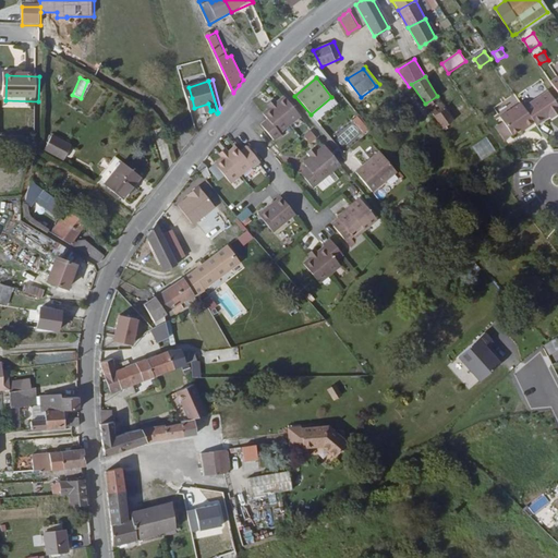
[(557,110),(557,109),(545,91),(520,107),(531,122),(532,124),(546,116),(547,118),(557,110)]
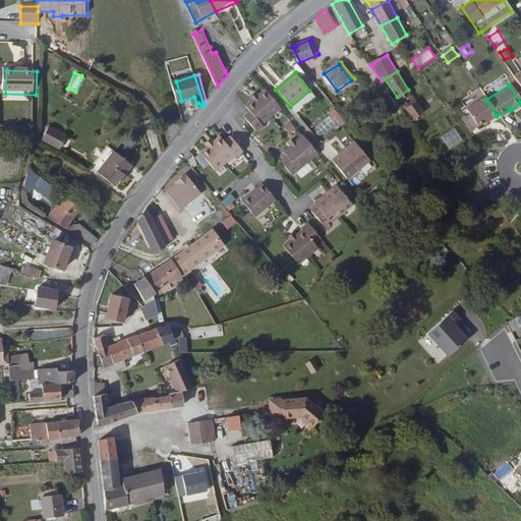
[(261,124),(280,109),(266,92),(258,97),(253,102),(246,108),(250,113),(244,118),(255,132),(263,127),(261,124)]
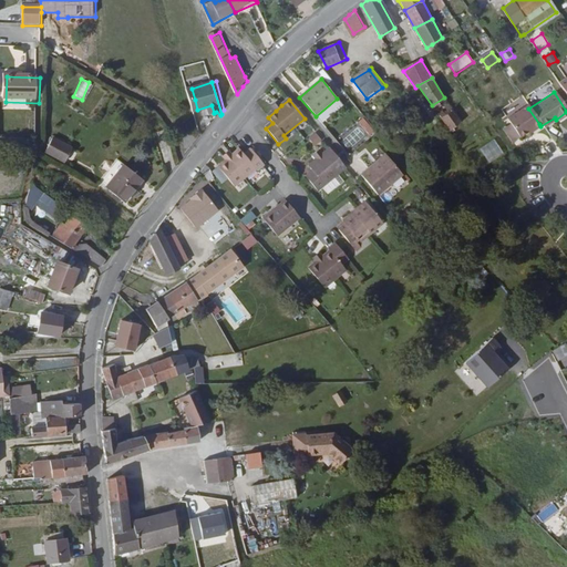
[(278,102),(271,106),(276,111),(281,105),(278,102)]
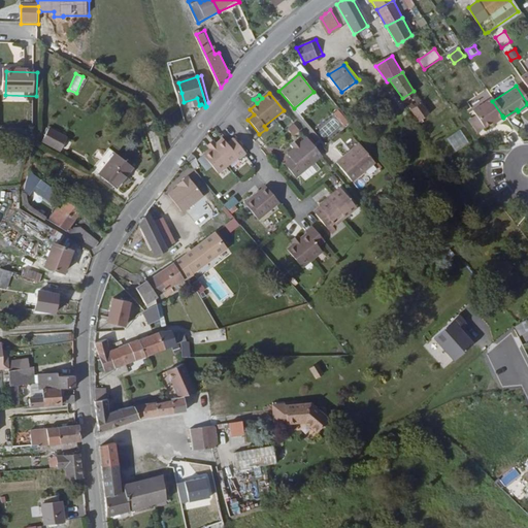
[(494,119),(495,120),(502,116),(492,101),(490,96),(469,109),(481,127),(488,122),(494,119)]
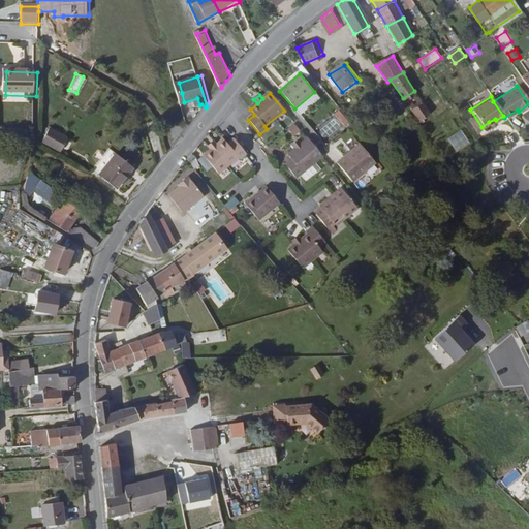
[(412,102),(408,105),(418,120),(419,121),(429,114),(422,101),(415,106),(412,102)]
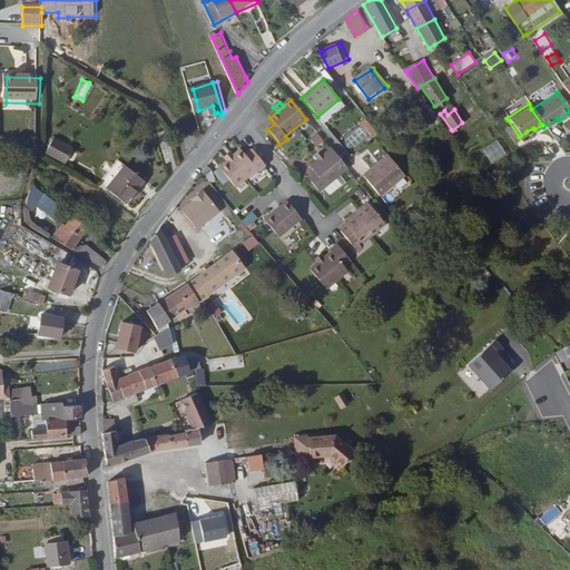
[(371,137),(376,133),(364,119),(359,124),(371,137)]
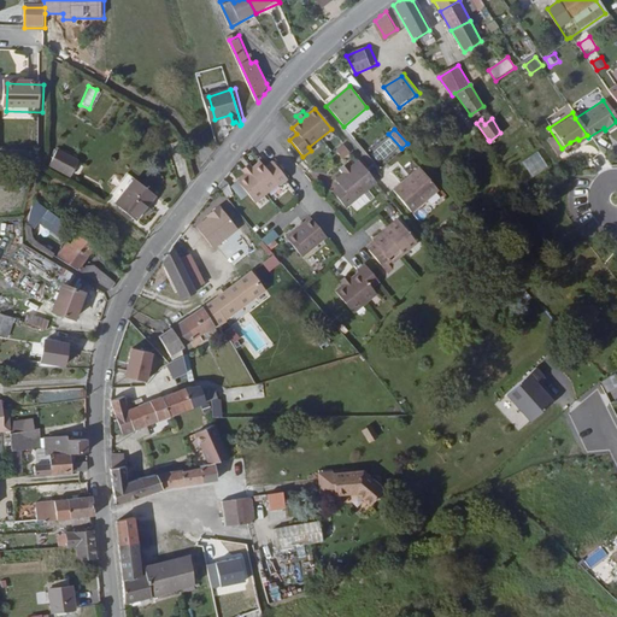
[(341,159),(351,156),(345,145),(336,150),(341,159)]
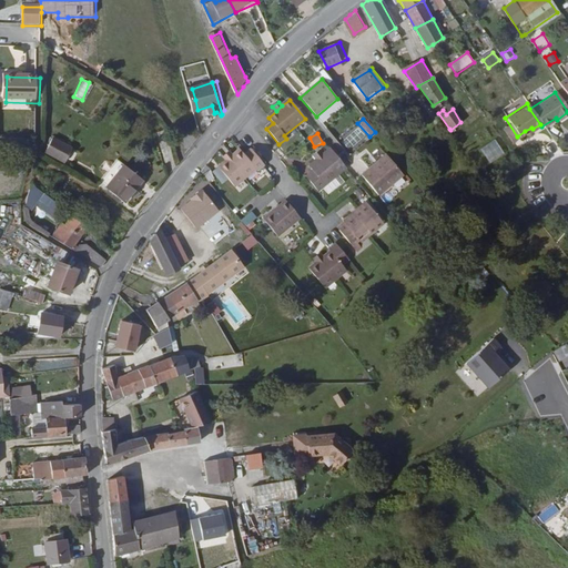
[(479,149),(489,163),(505,153),(495,139),(479,149)]
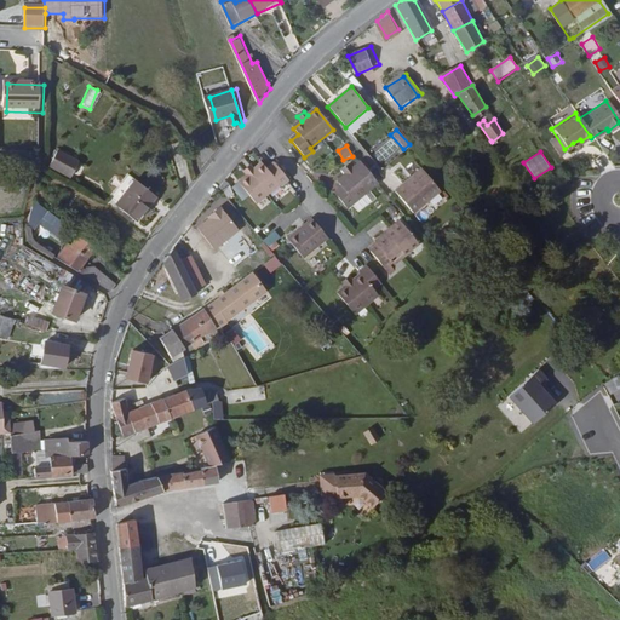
[(76,179),(84,165),(62,155),(56,170),(76,179)]
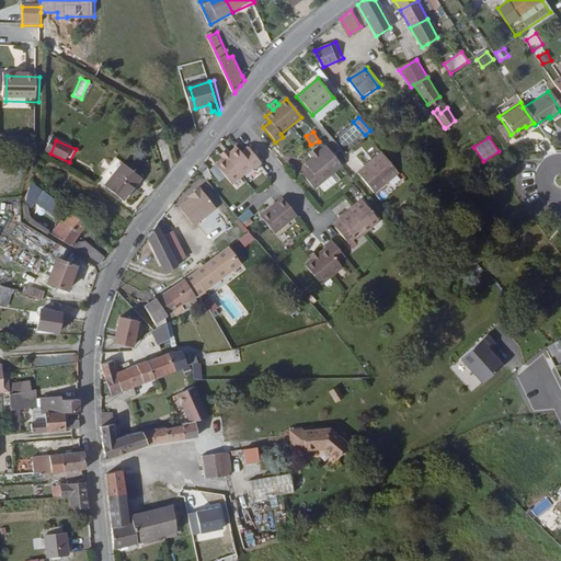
[(315,190),(343,167),(327,147),(319,153),(313,158),(305,164),(309,170),(302,175),(315,190)]
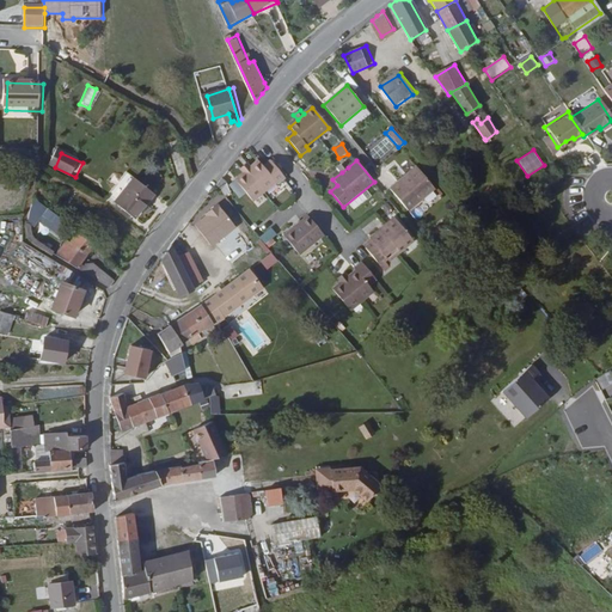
[(277,185),(285,179),(270,163),(262,169),(257,163),(250,170),(243,175),(236,181),(254,202),(275,183),(277,185)]
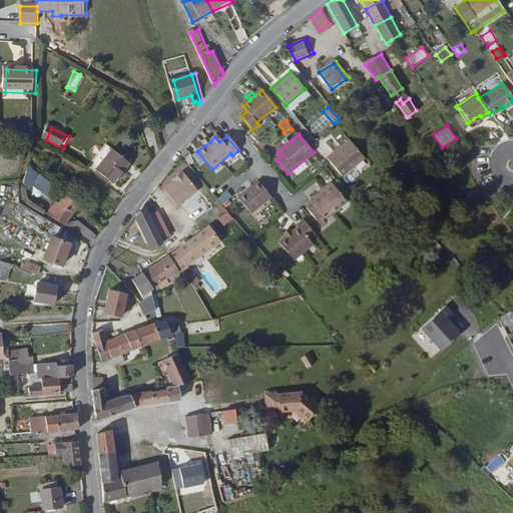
[(205,138),(200,142),(203,146),(209,142),(205,138)]
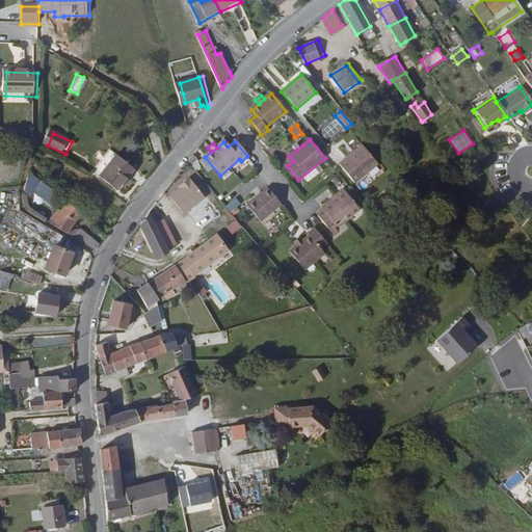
[(354,182),(377,163),(362,144),(339,163),(354,182)]
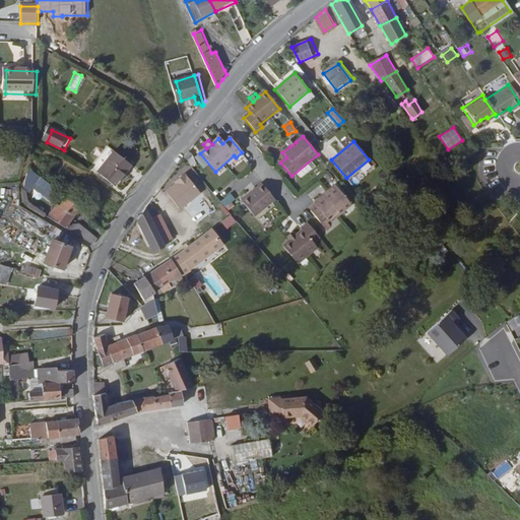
[(119,186),(134,165),(117,151),(107,165),(102,172),(101,174),(119,186)]
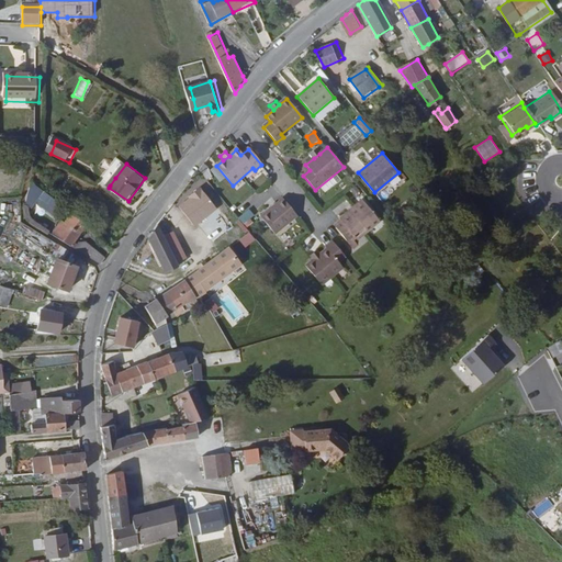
[(204,173),(210,167),(205,164),(204,166),(201,170),(204,173)]
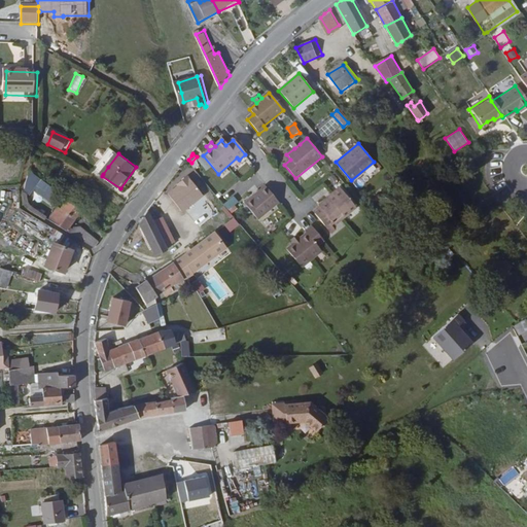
[(102,162),(97,170),(103,174),(108,167),(102,162)]
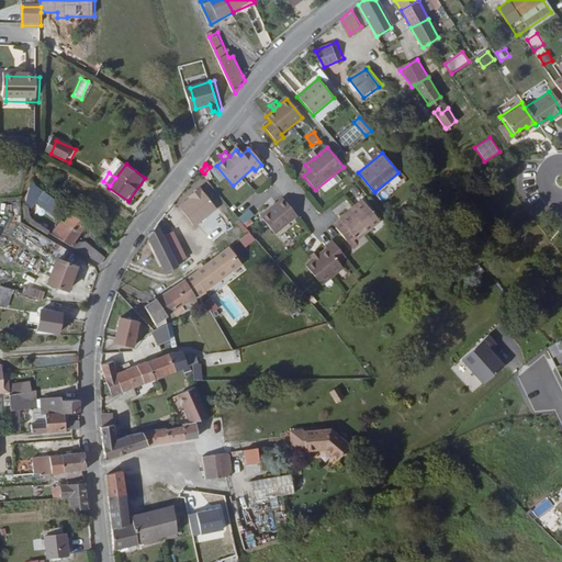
[(336,175),(319,187),(324,192),(340,180),(336,175)]
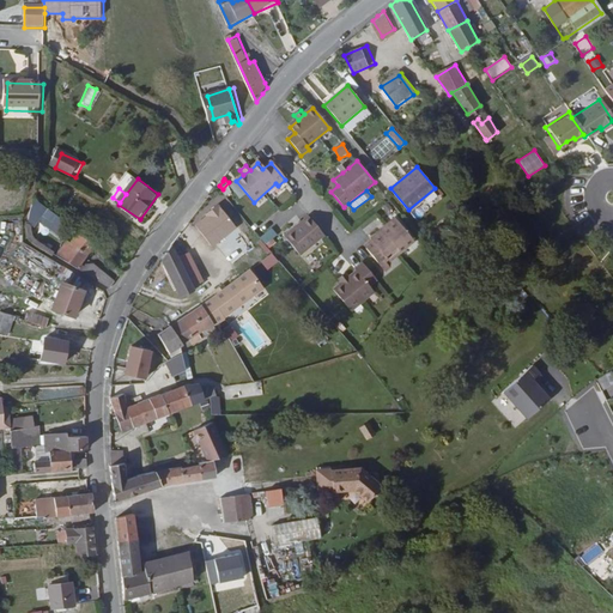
[(73,225),(52,210),(40,200),(34,222),(40,226),(43,222),(65,236),(73,225)]
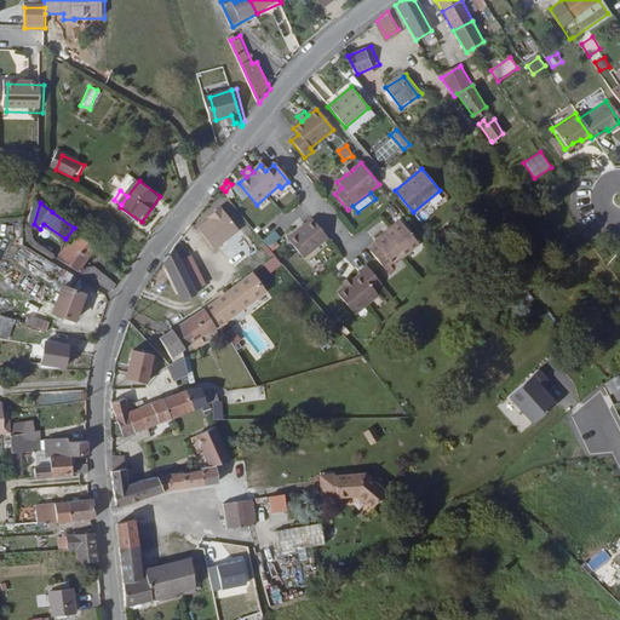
[(122,213),(108,202),(84,235),(99,246),(121,216),(122,213)]
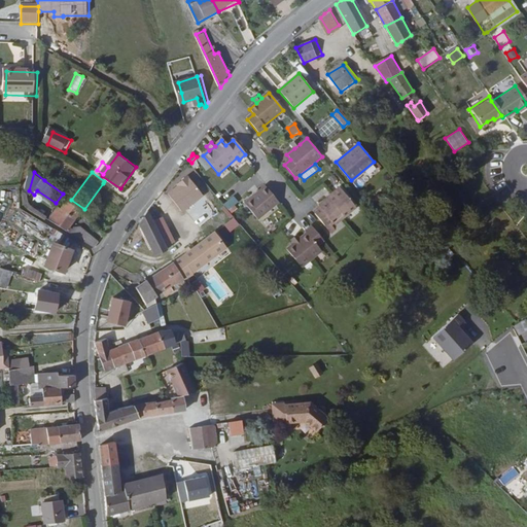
[(328,230),(355,207),(341,188),(332,196),(335,198),(329,202),(327,200),(320,205),(321,206),(320,207),(322,210),(316,215),(328,230)]
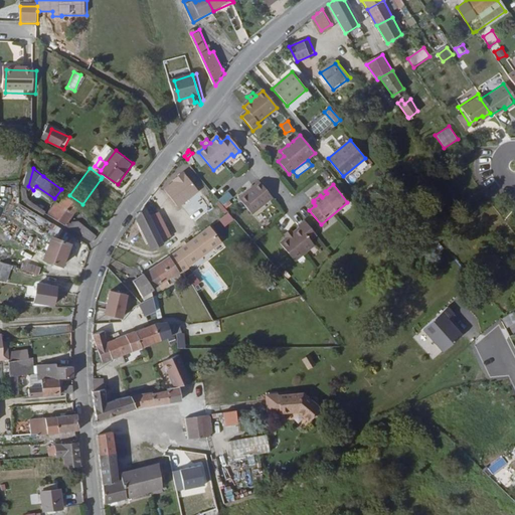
[(252,214),(274,199),(262,185),(255,190),(253,188),(240,199),(252,214)]
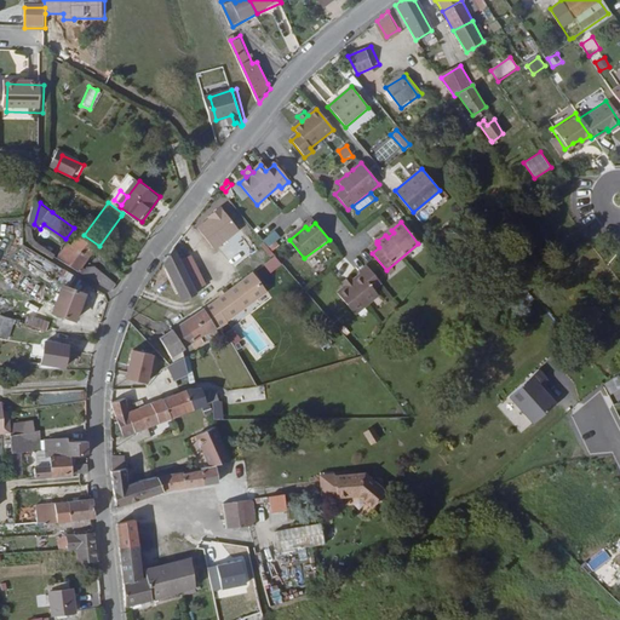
[(275,230),(263,241),(269,247),(280,237),(275,230)]
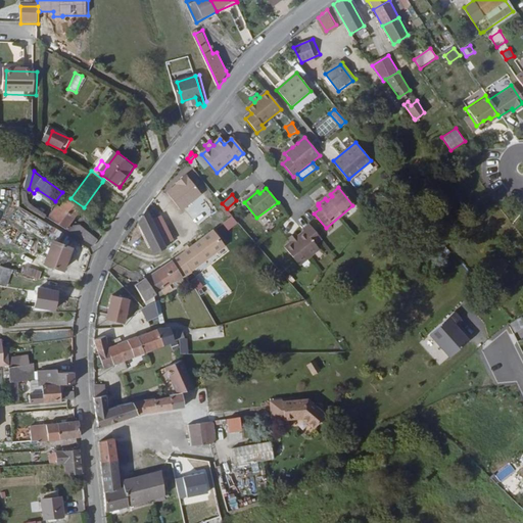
[(70,226),(84,207),(70,198),(63,208),(59,206),(51,219),(96,246),(101,239),(77,225),(75,229),(70,226)]
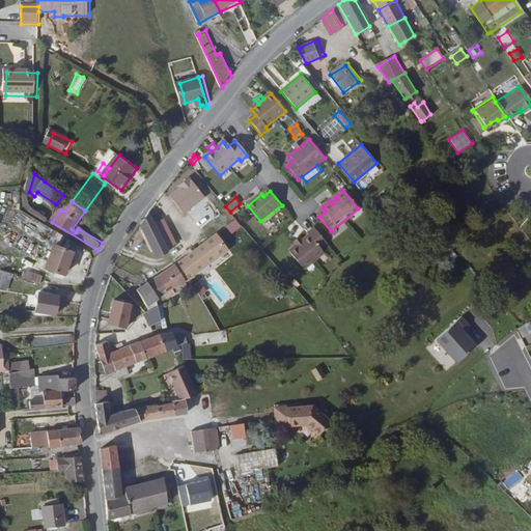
[(168,253),(166,250),(162,242),(147,212),(140,223),(158,258),(168,253)]
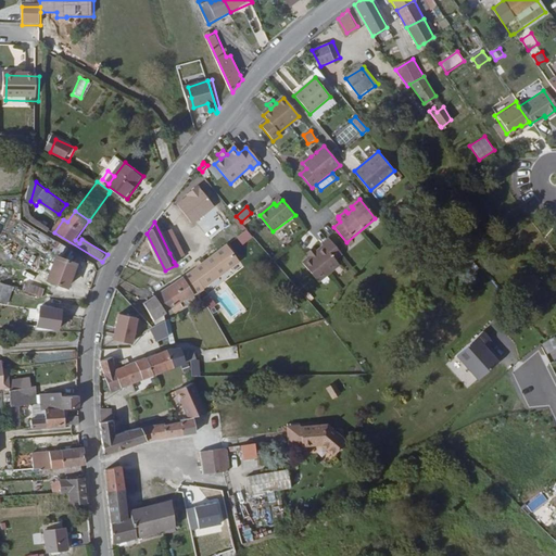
[(286,245),(292,240),(287,234),(280,239),(286,245)]
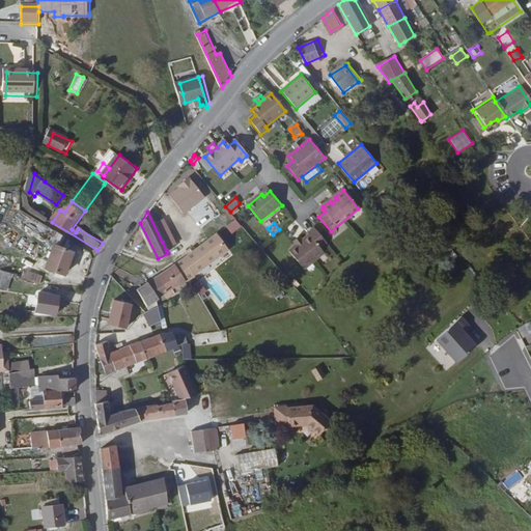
[(320,248),(327,243),(314,228),(308,233),(309,234),(302,241),(297,245),(289,251),(304,270),(324,253),(320,248)]
